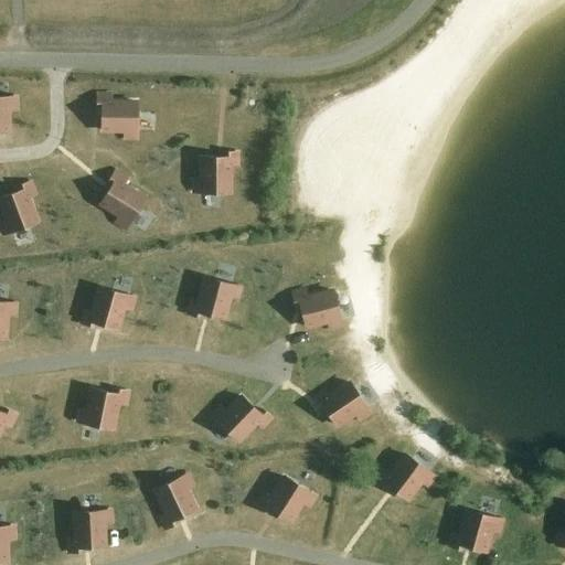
[(107,95),(97,94),(96,106),(103,107),(100,131),(119,132),(119,142),(134,144),(137,100),(107,98),(107,95)]
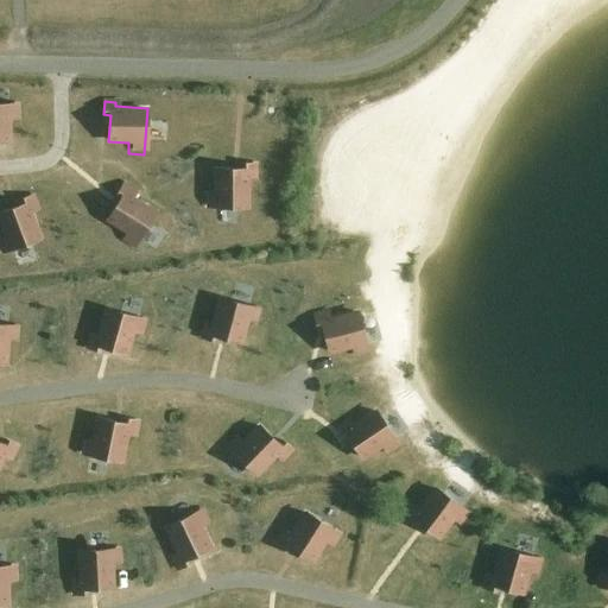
[(14,106),(0,105),(0,143),(10,144),(11,120),(14,120),(14,106)]
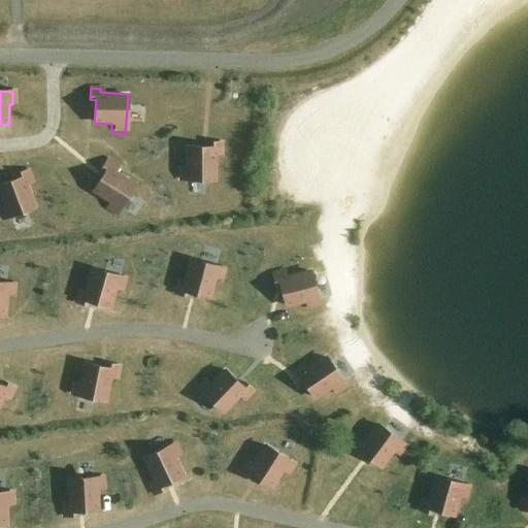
[(182,179),(216,179),(216,155),(222,155),(222,141),(211,142),(211,146),(189,147),(189,168),(182,168),(182,179)]
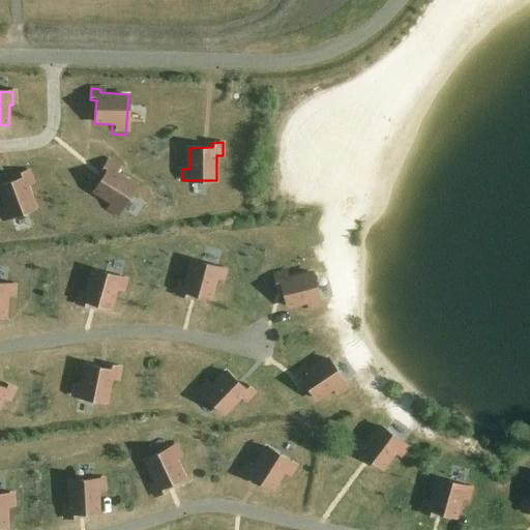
[(118,214),(137,185),(116,173),(119,167),(109,160),(102,169),(107,172),(95,192),(113,202),(109,208),(118,214)]
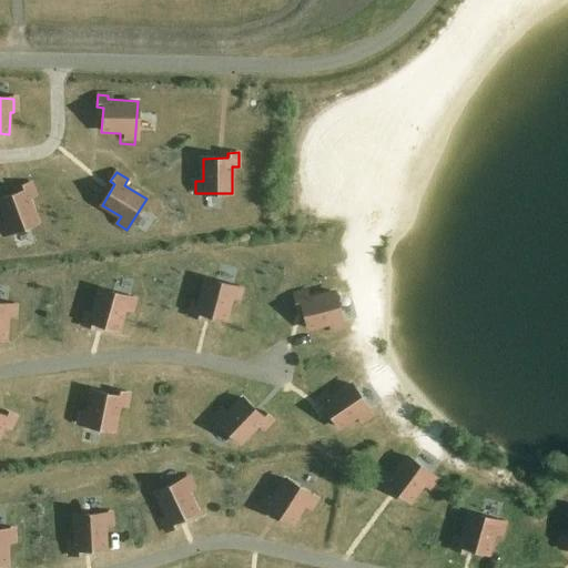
[(0,225),(3,235),(38,222),(29,199),(36,195),(30,182),(20,186),(22,192),(0,200),(0,204),(7,221),(0,223),(0,225)]
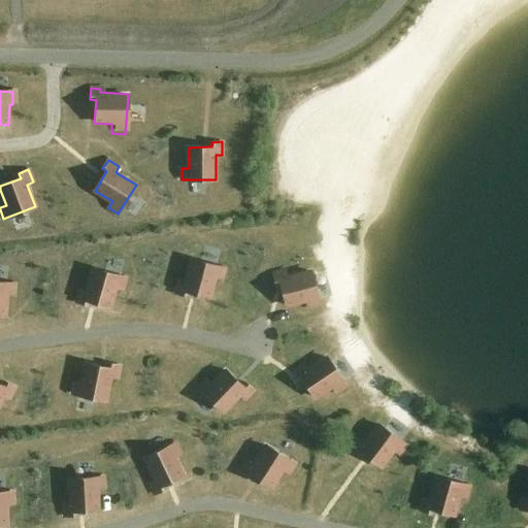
[(221,268),(191,259),(184,284),(173,281),(170,292),(184,296),(185,292),(207,299),(212,281),(217,282),(221,268)]
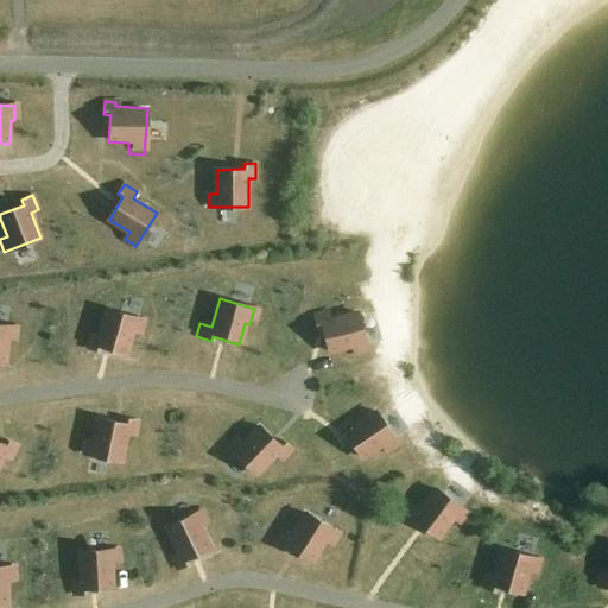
[(145,320),(108,309),(100,336),(93,334),(88,348),(100,352),(101,346),(127,353),(134,330),(141,333),(145,320)]
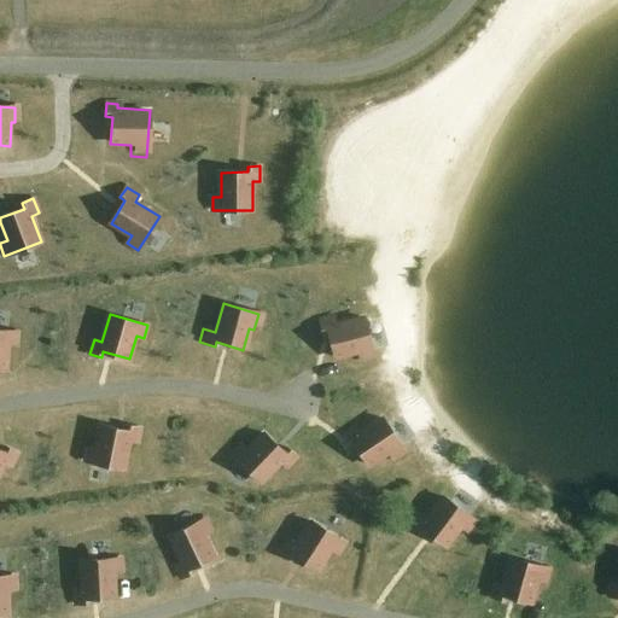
[(374,356),(365,318),(337,325),(334,316),(320,321),(324,332),(328,331),(336,357),(359,351),(361,360),(374,356)]
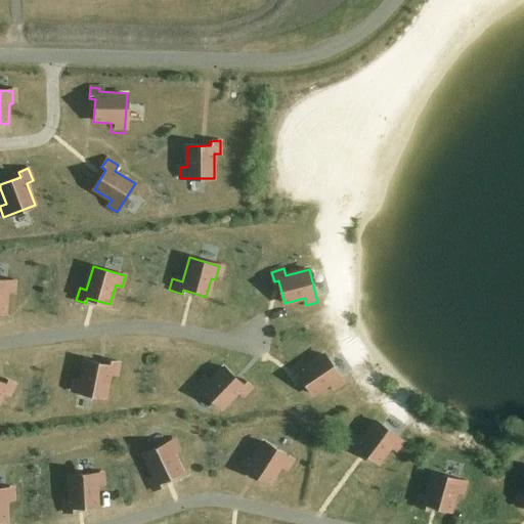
[(12,281),(0,279),(0,313),(5,314),(6,294),(11,295),(12,281)]
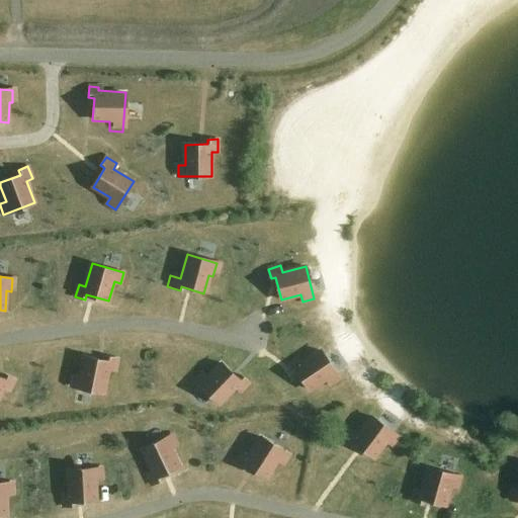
[(336,380),(318,350),(295,363),(291,356),(282,362),(288,372),(293,369),(307,393),(322,383),(324,387),(336,380)]
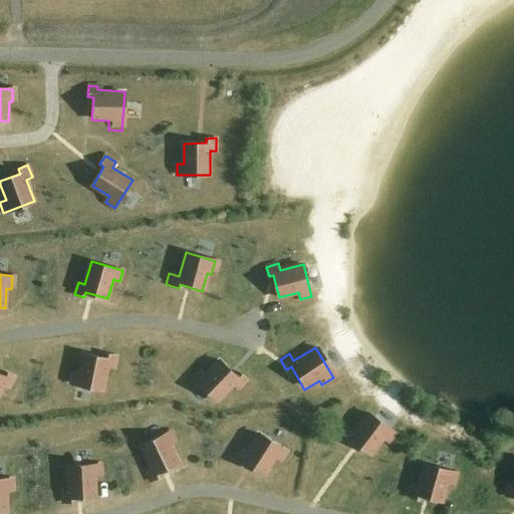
[(70,383),(103,390),(107,366),(114,367),(116,355),(106,353),(105,358),(83,353),(79,373),(73,372),(70,383)]
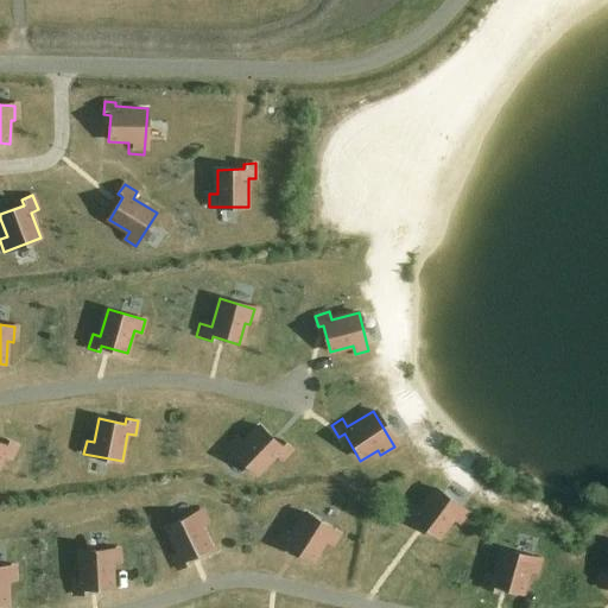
[(229,448),(258,474),(277,455),(283,460),(292,449),(284,441),(280,444),(260,426),(245,443),(239,438),(229,448)]
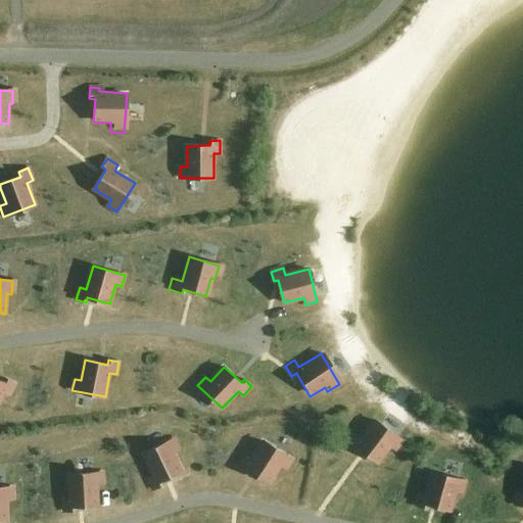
[(0,398),(4,391),(10,394),(15,382),(6,378),(4,382),(0,380),(0,398)]
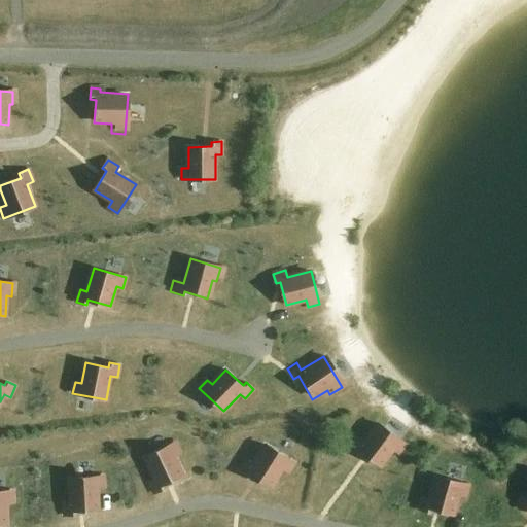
[(407,445),(380,423),(364,442),(358,437),(350,449),(359,456),(362,453),(382,468),(394,454),(397,456),(407,445)]
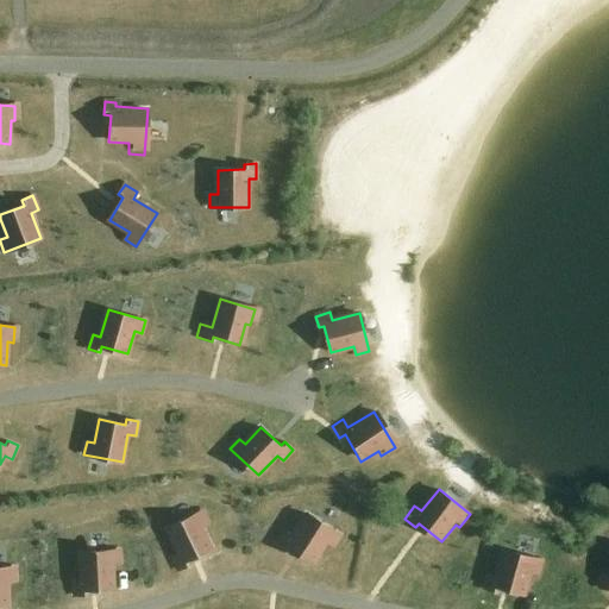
[(337,535),(305,513),(287,538),(280,532),(271,542),(283,551),(287,546),(311,564),(324,546),(327,548),(337,535)]
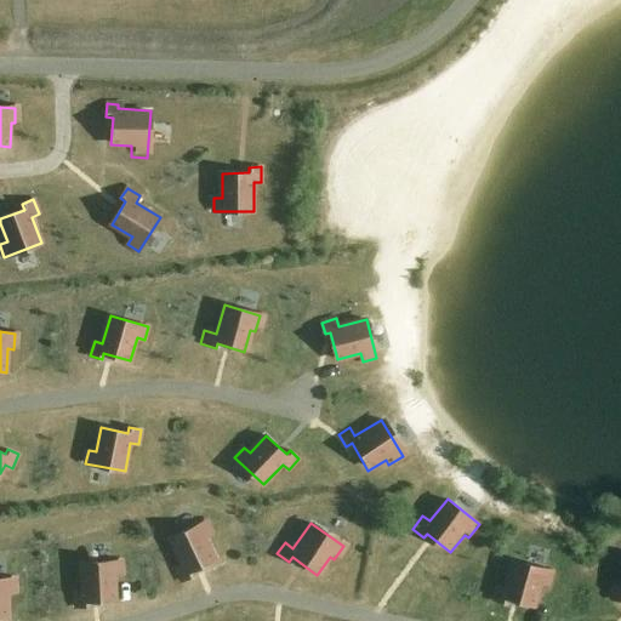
[(208,536),(201,524),(166,539),(177,564),(166,569),(172,586),(189,579),(187,571),(212,560),(203,537),(208,536)]
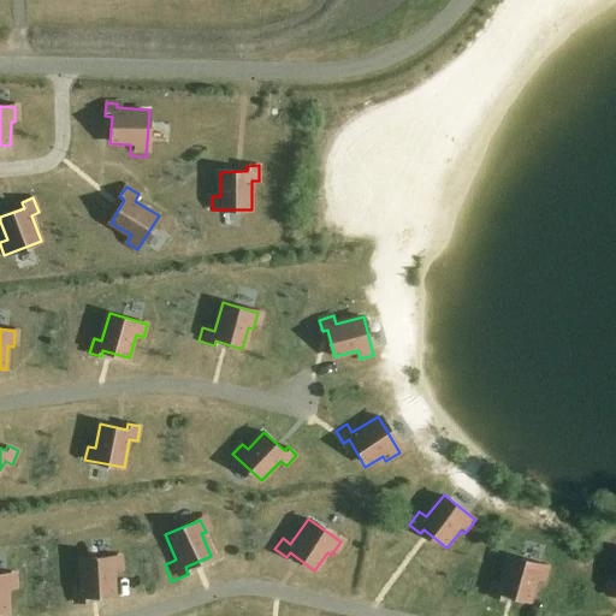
[(550,567),(509,555),(502,582),(492,579),(487,597),(503,602),(504,593),(531,602),(538,579),(546,581),(550,567)]
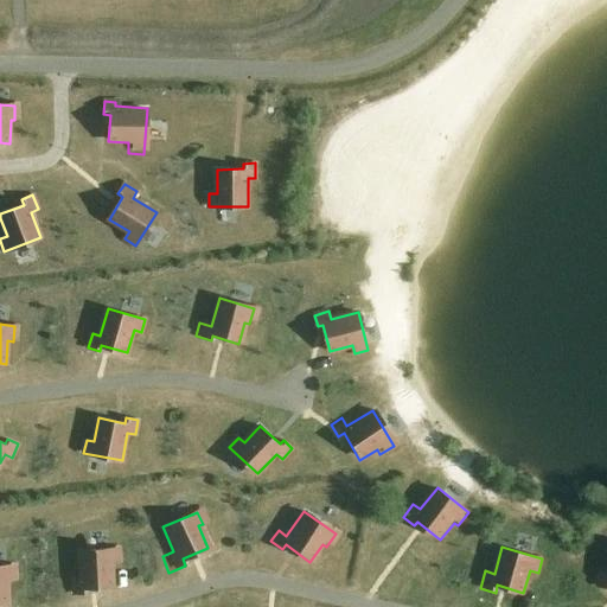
[(115,563),(115,548),(76,549),(77,579),(65,580),(66,595),(83,594),(83,588),(110,587),(109,564),(115,563)]
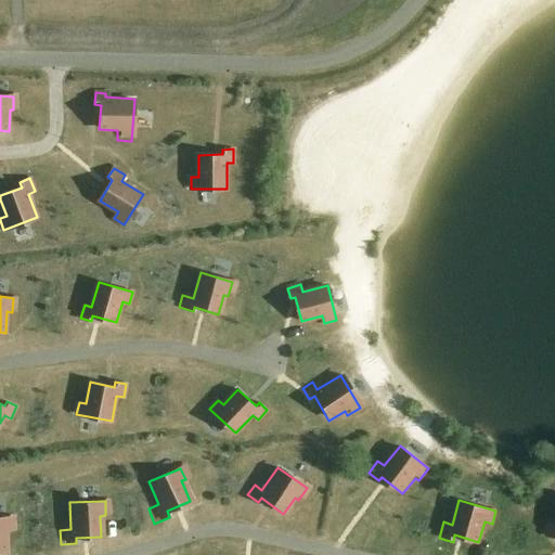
[(13,517),(0,517),(0,551),(7,552),(7,530),(14,529),(13,517)]
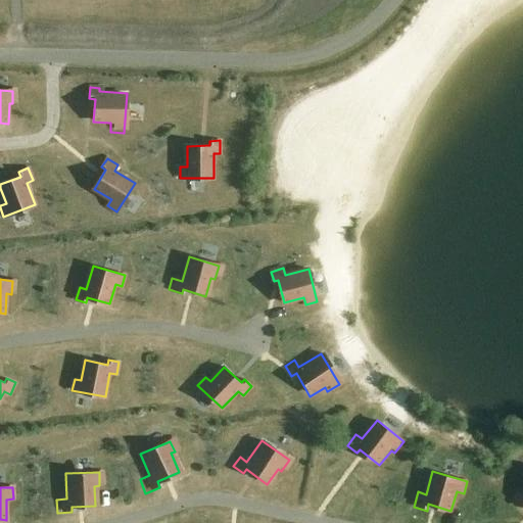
All buildings are outlined.
